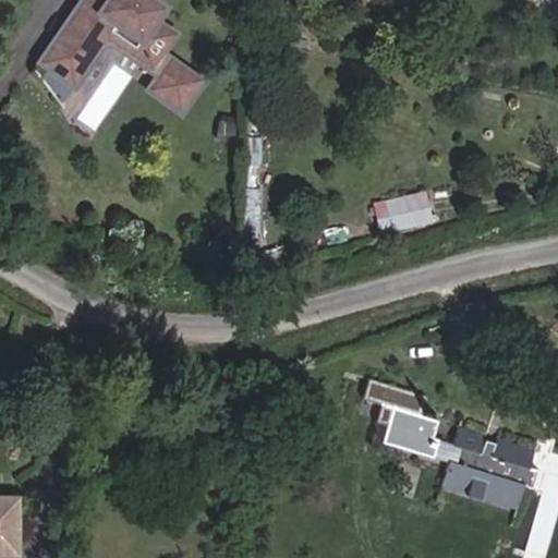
[(161,53),(174,35),(155,21),(165,7),(154,0),(87,0),(88,0),(81,10),(77,8),(39,62),(48,68),(40,79),(60,105),(101,45),(111,43),(150,70),(154,65),(161,72),(158,75),(154,82),(156,95),(173,106),(185,104),(201,80),(161,53)]
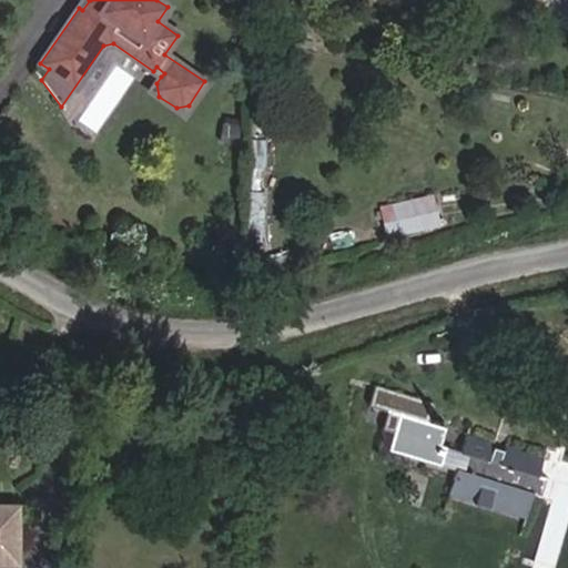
[(82,10),(90,0),(89,0),(84,0),(79,8),(82,10)]
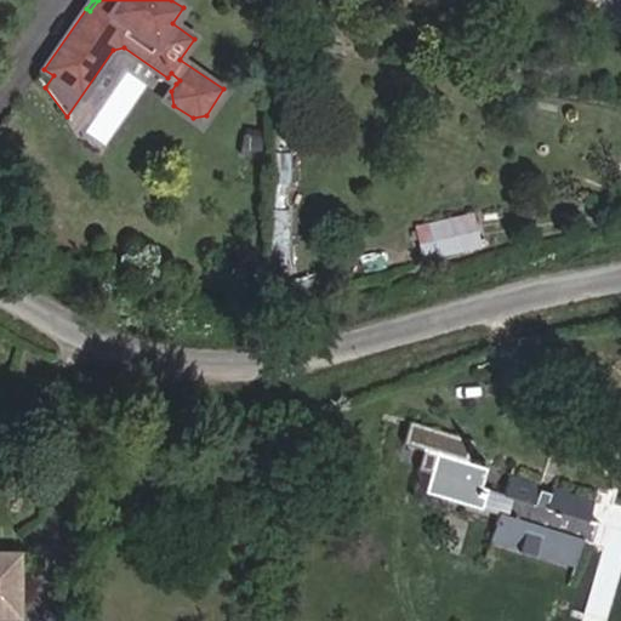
[(296,0),(267,0),(267,4),(268,5),(290,12),(292,12),(296,0)]
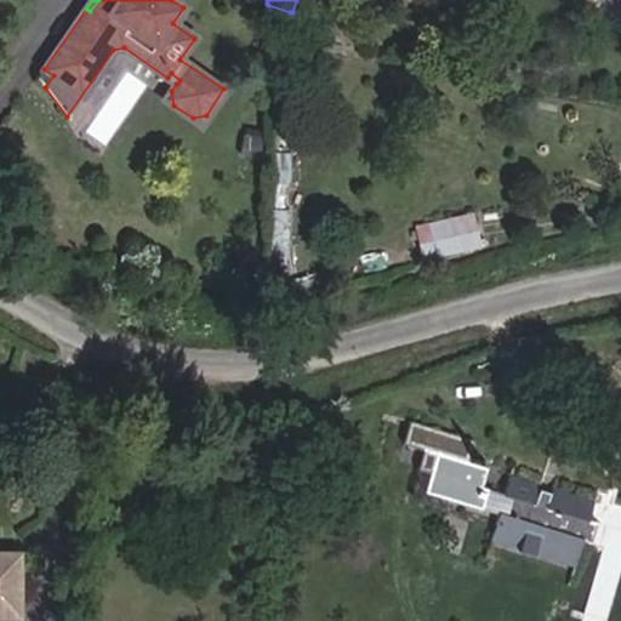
[(288,21),(290,12),(268,5),(266,13),(288,21)]
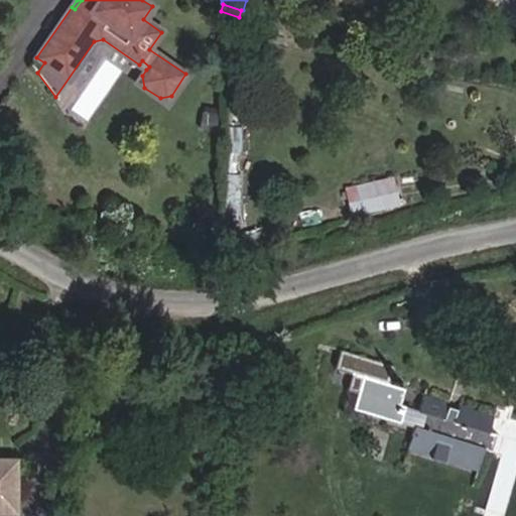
[(149,67),(142,60),(139,65),(146,70),(149,67)]
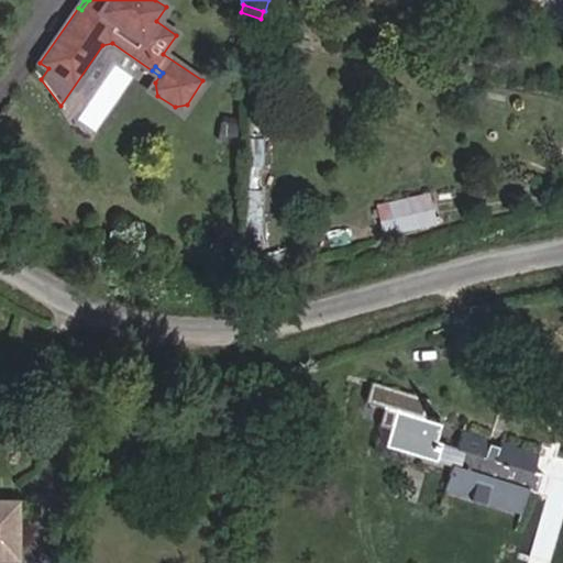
[(433,223),(427,195),(377,207),(383,234),(433,223)]
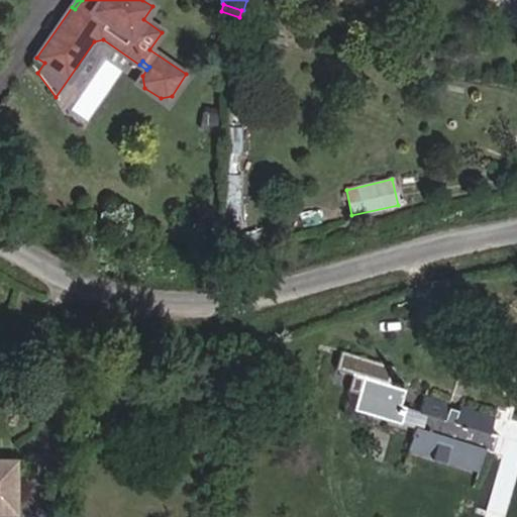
[(424,396),(419,412),(400,406),(405,391),(389,386),(395,367),(341,351),(336,370),(352,375),(347,392),(350,393),(357,395),(352,411),(370,416),(413,429),(408,447),(432,454),(431,458),(443,461),(444,458),(479,469),(484,450),(494,453),(499,435),(490,432),(495,417),(459,405),(457,411),(456,415),(445,412),(447,408),(448,404),(424,396)]
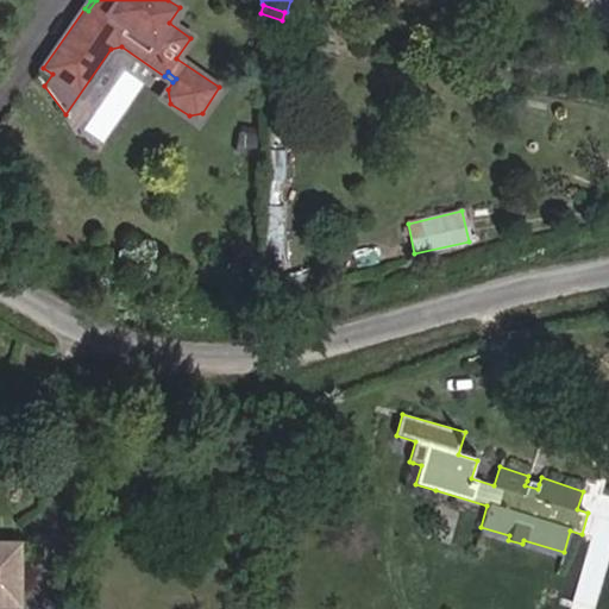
[(415,484),(421,465),(413,463),(406,489),(433,497),(435,490),(415,484)]
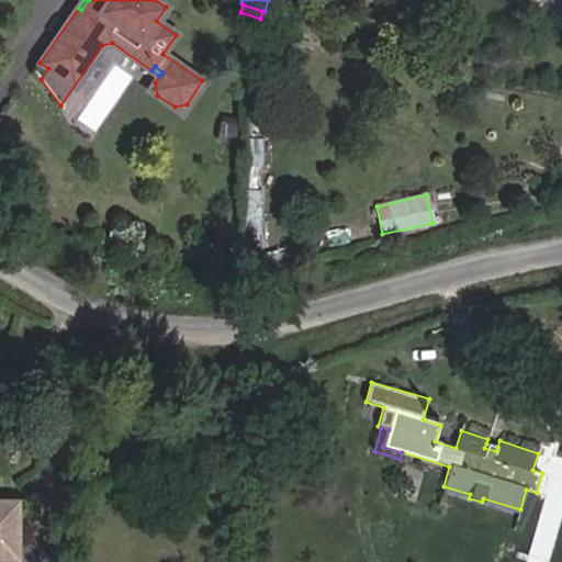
[(0,555),(15,555),(15,502),(0,502),(0,555)]
